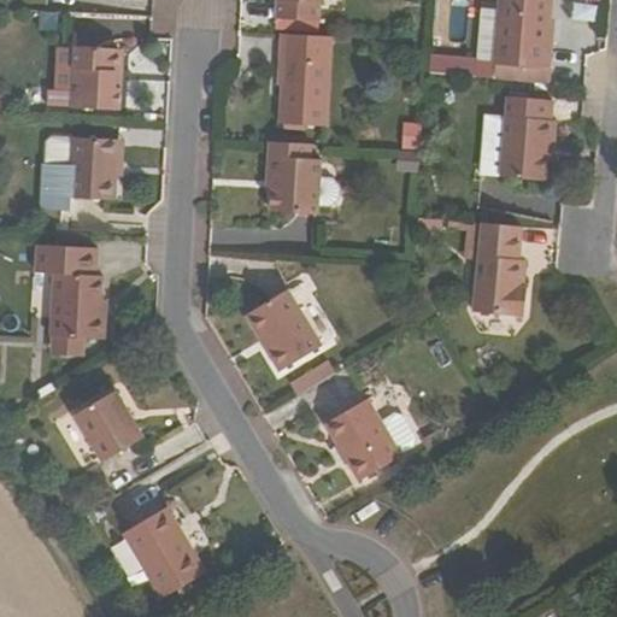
[(276,0),(276,18),(319,19),(319,0),(276,0)]
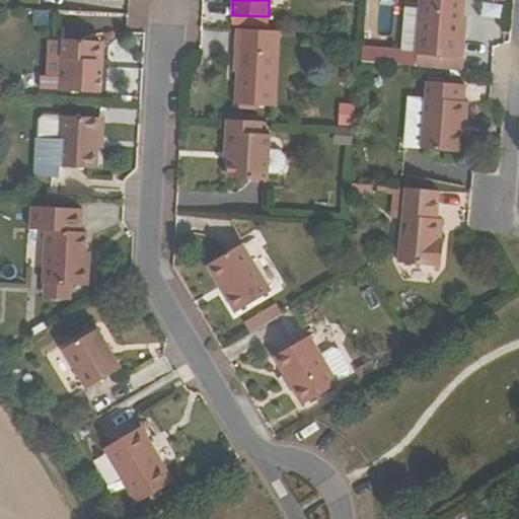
[(460,42),(461,19),(462,0),(421,0),(421,10),(420,22),(404,21),(401,54),(463,59),(464,43),(460,42)]
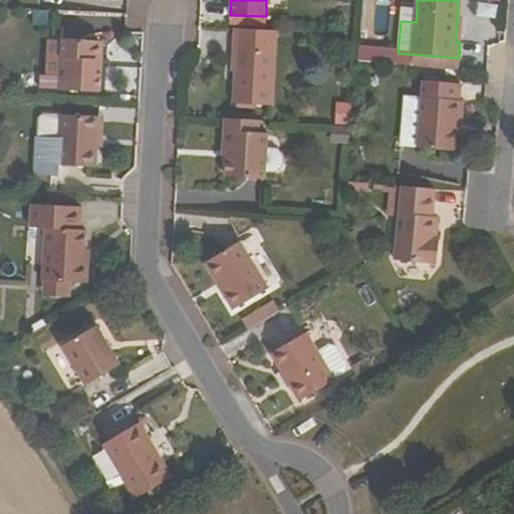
[(401,21),(416,22),(417,10),(402,9),(401,21)]
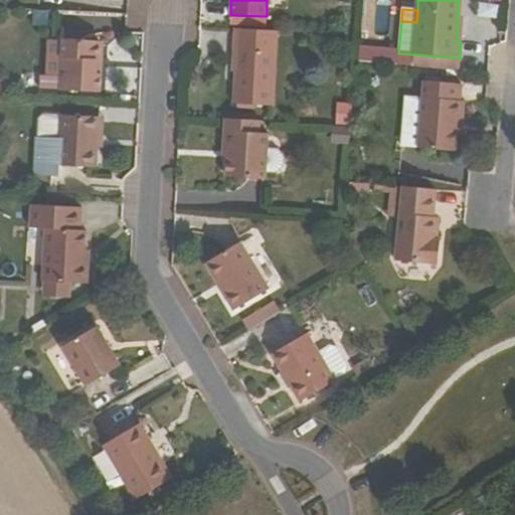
[(278,30),(234,30),(234,51),(237,51),(237,73),(237,106),(277,106),(278,30)]
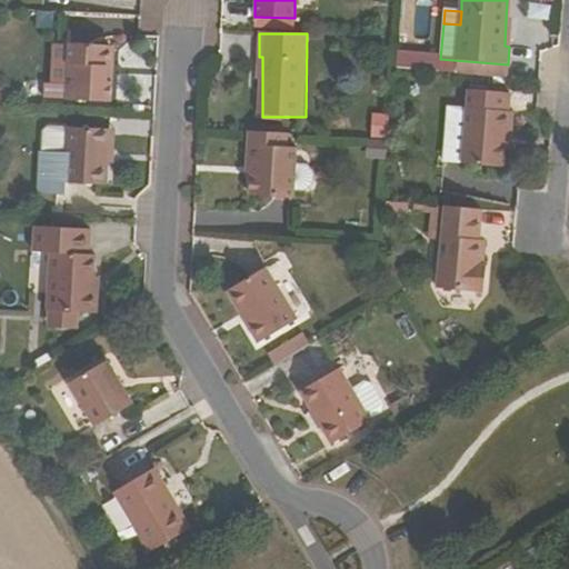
[(69,45),(52,45),(50,83),(67,85),(66,100),(110,102),(112,47),(69,43),(69,45)]
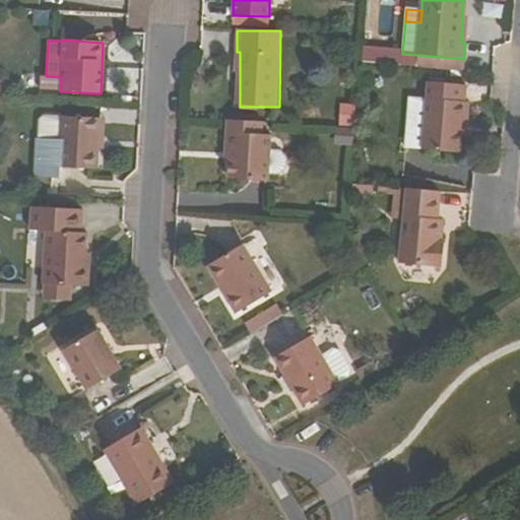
[(409,121),(407,150),(462,155),(464,135),(465,121),(470,121),(471,106),(466,106),(468,88),(431,85),(428,123),(409,121)]
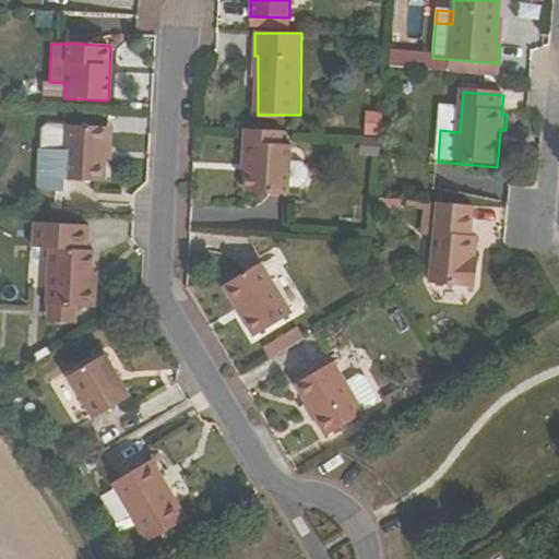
[(61,191),(62,180),(104,182),(105,161),(107,128),(64,126),(63,150),(39,149),(36,190),(61,191)]
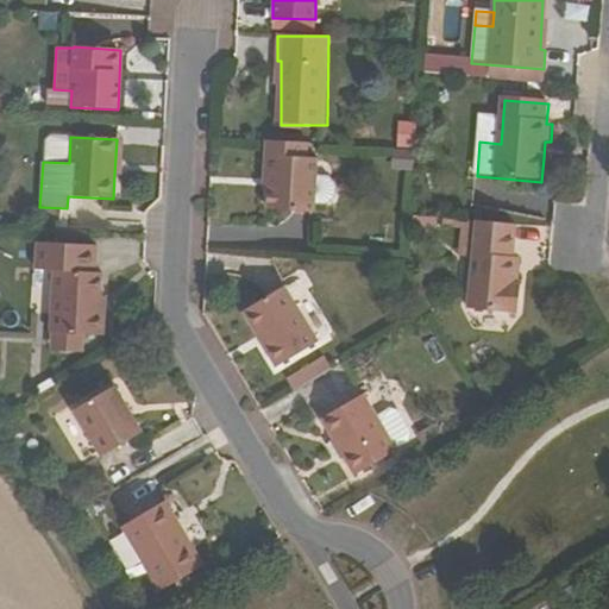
[(43,142),(43,162),(69,163),(70,137),(50,137),(43,142)]
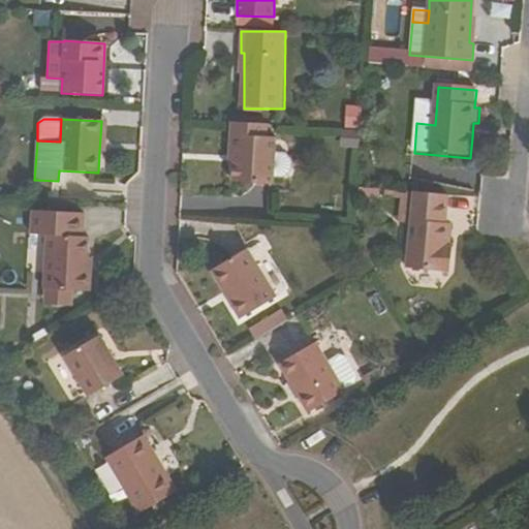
[(229,134),(266,135),(267,123),(229,121),(229,134)]
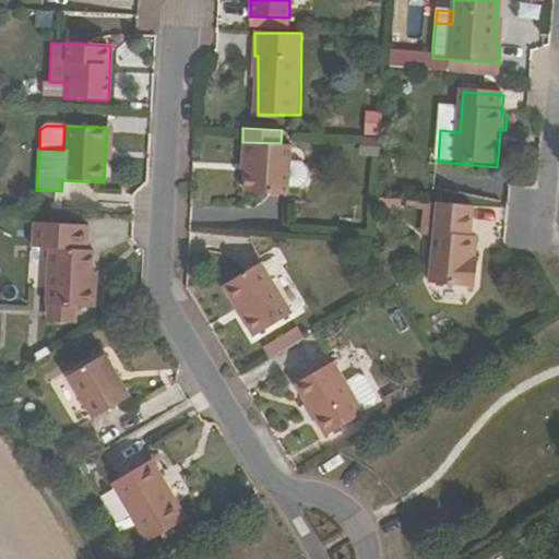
[(281,143),(242,142),(241,161),(247,161),(247,171),(246,191),(287,193),(287,187),(299,187),(307,179),(307,169),(300,161),(289,161),(290,144),(281,143)]
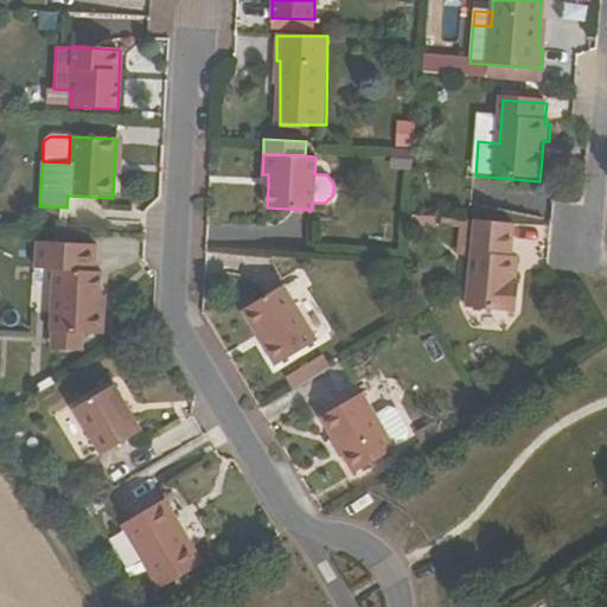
[(517,222),(475,221),(471,307),(522,310),(523,281),(519,281),(513,280),(515,254),(517,222)]
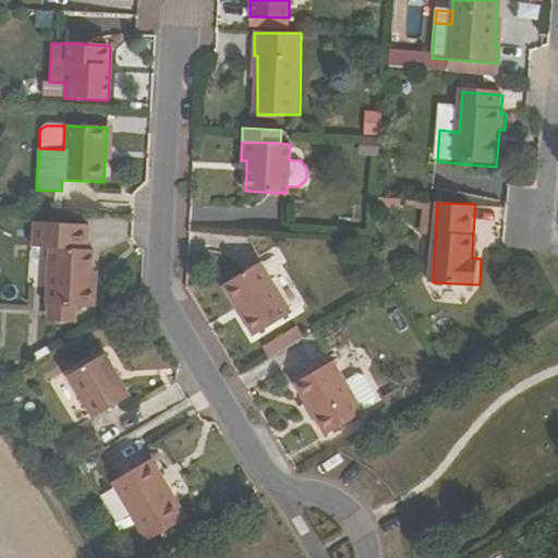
[(93,251),(49,249),(47,305),(95,307),(95,287),(91,287),(92,273),(93,251)]
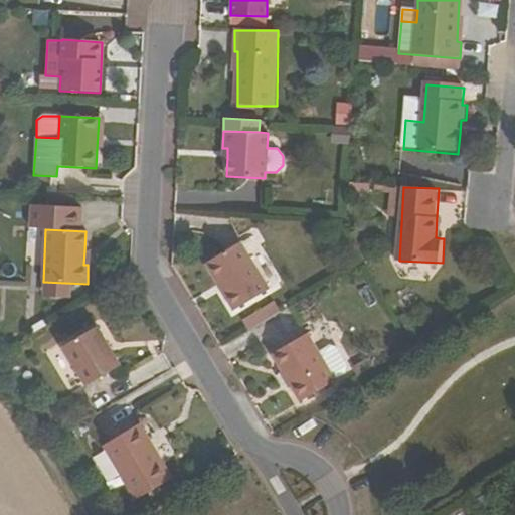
[(224,293),(234,311),(275,287),(246,239),(210,262),(228,291),(224,293)]
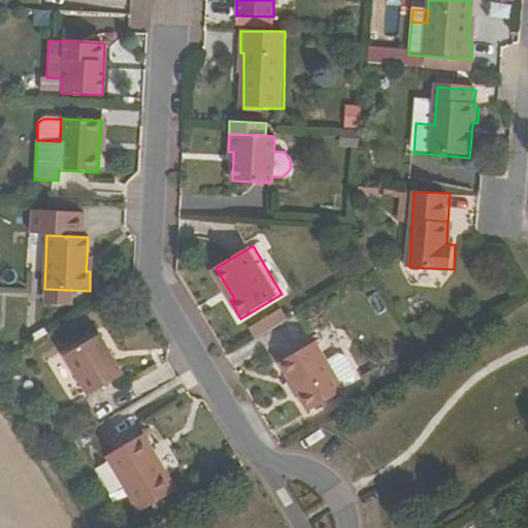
[(216,268),(211,270),(230,300),(234,298),(216,268)]
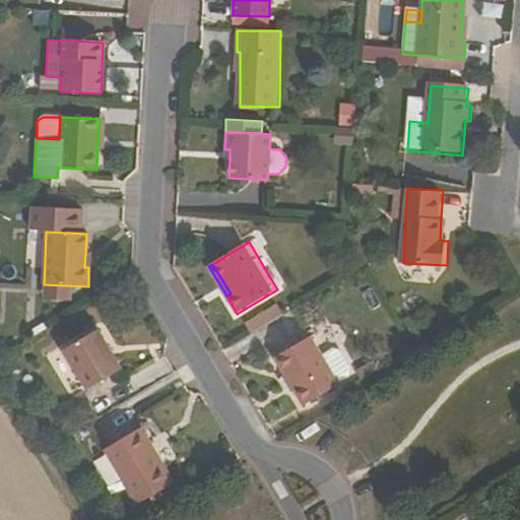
[(253,333),(282,316),(278,307),(248,325),(253,333)]
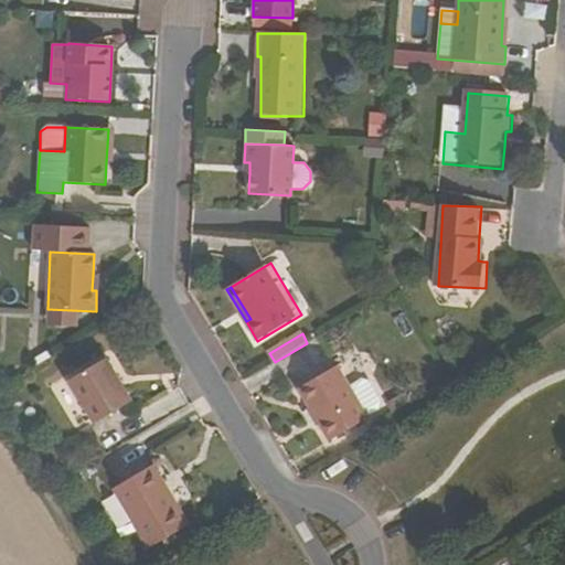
[(106,359),(67,381),(94,424),(131,401),(106,359)]
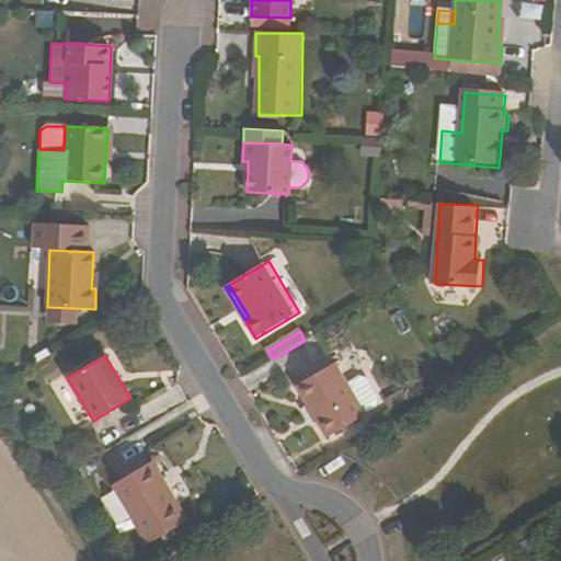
[(331,438),(369,415),(339,363),(300,386),(311,404),(322,422),(331,438)]
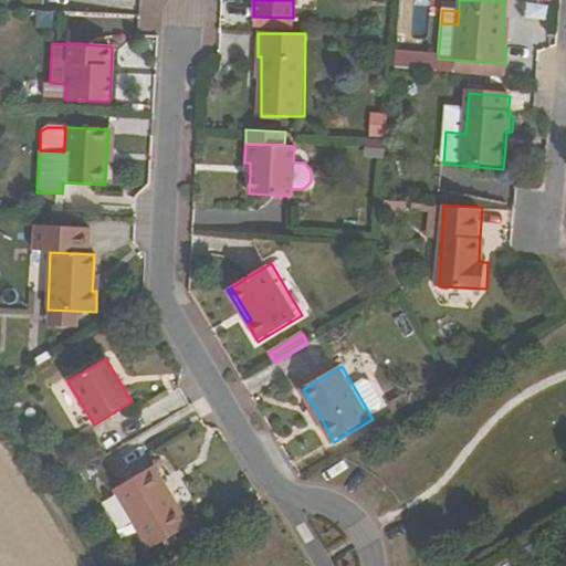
[(312,410),(322,428),(325,426),(314,408),(312,410)]
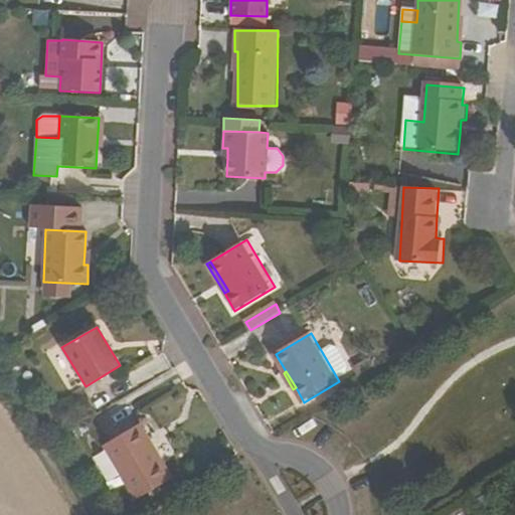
[(171,478),(153,448),(150,450),(146,444),(149,442),(139,424),(102,447),(134,500),(171,478)]
